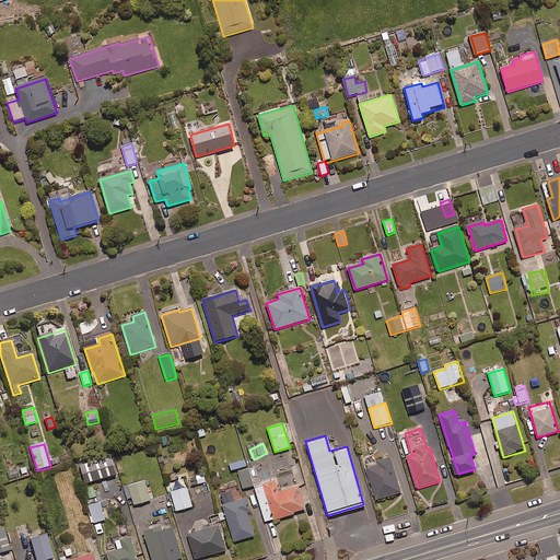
[(85,485),(116,475),(111,455),(79,465),(85,485)]
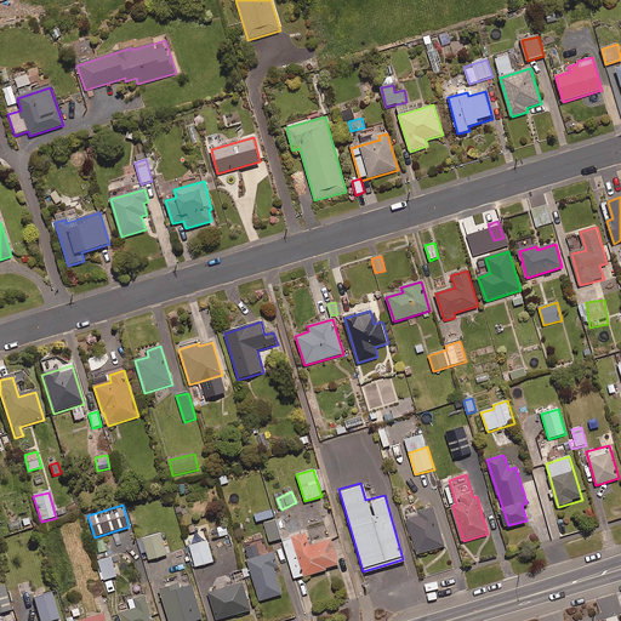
[(419,554),(445,547),(433,508),(417,513),(419,517),(408,520),(419,554)]
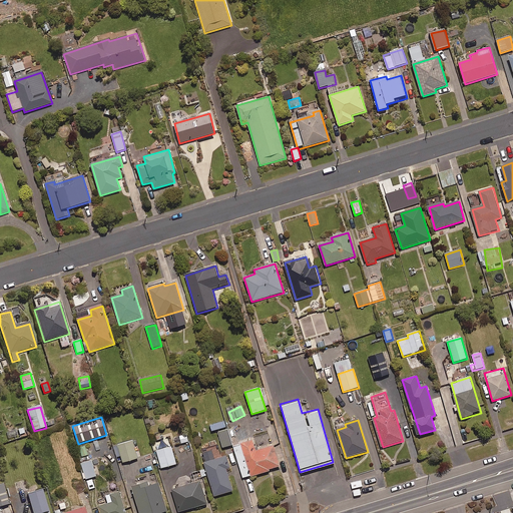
[(223,448),(232,446),(227,430),(219,432),(223,448)]
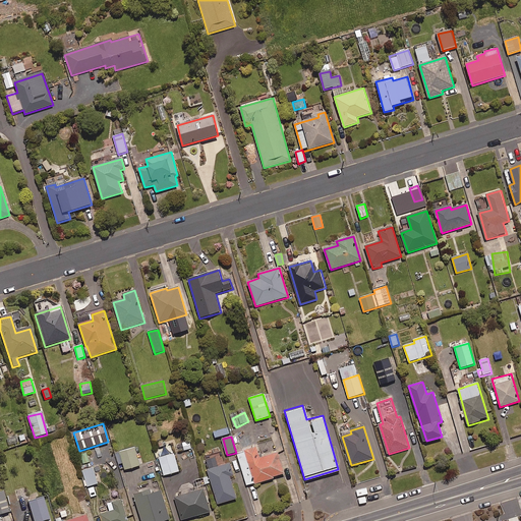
[(192,451),(189,441),(182,443),(185,453),(192,451)]
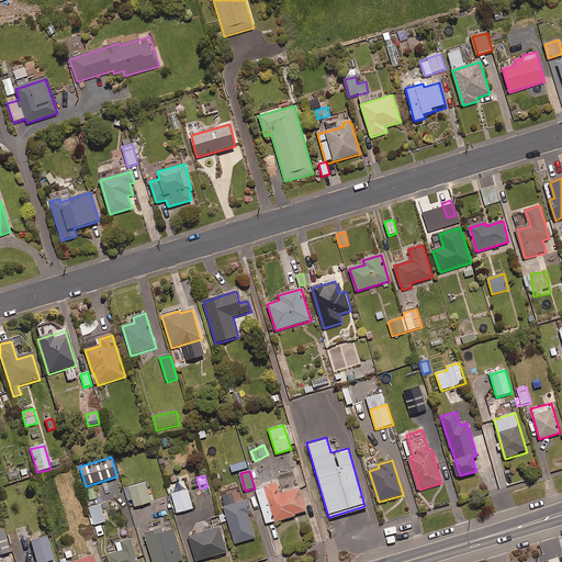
[(177,514),(193,509),(186,482),(169,486),(177,514)]
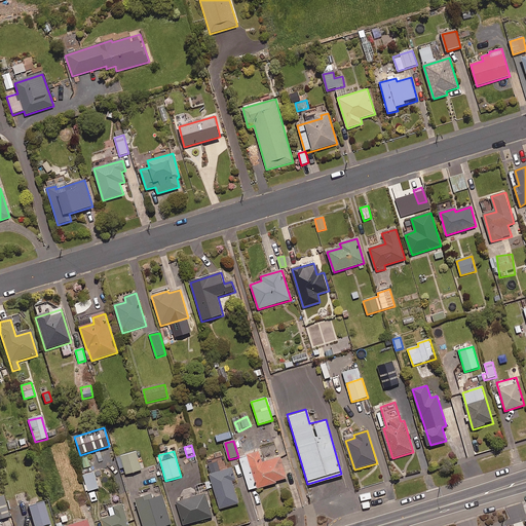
[(280,457),(264,462),(260,451),(239,457),(250,491),(288,480),(280,457)]
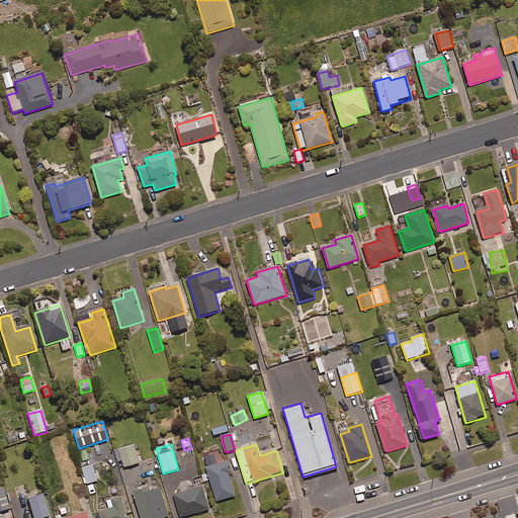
[(124,467),(140,463),(135,446),(119,450),(124,467)]
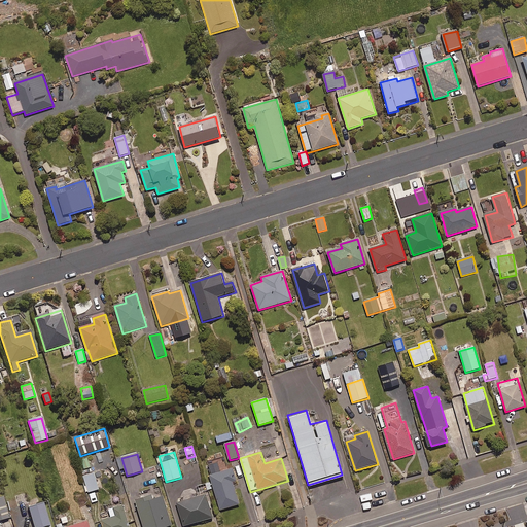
[(83,469),(90,468),(88,458),(81,459),(83,469)]
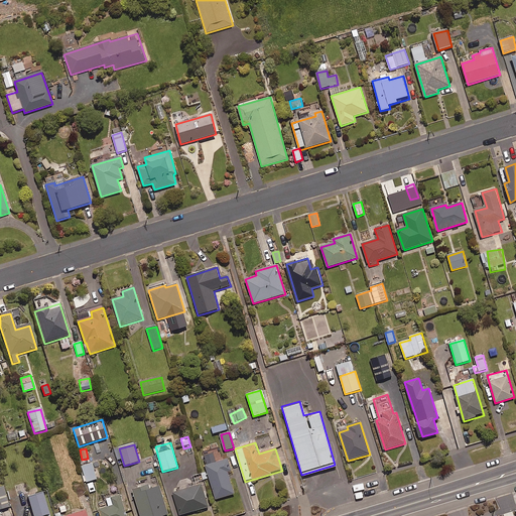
[(228,474),(232,473),(228,459),(206,466),(217,500),(235,494),(228,474)]
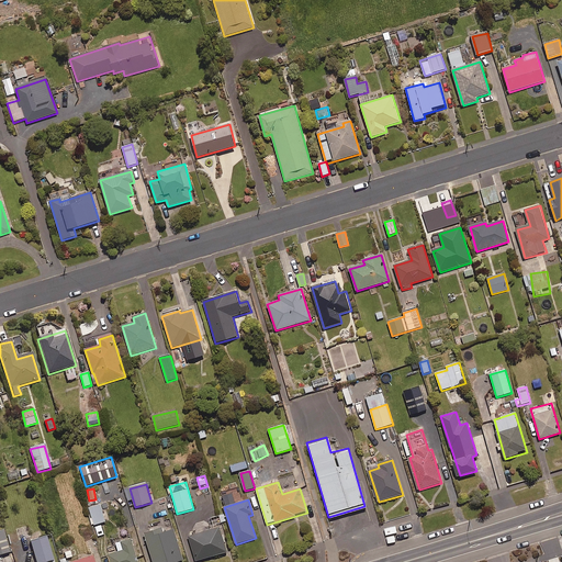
[(109,512),(103,513),(101,505),(89,507),(92,526),(111,521),(109,512)]
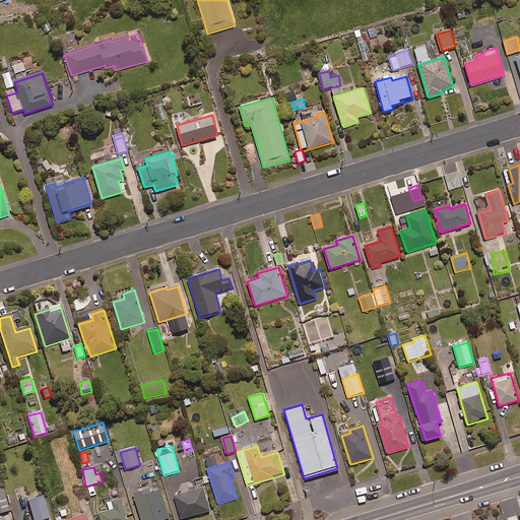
[(167,519),(170,519),(157,480),(148,483),(150,490),(134,495),(142,519),(167,519)]
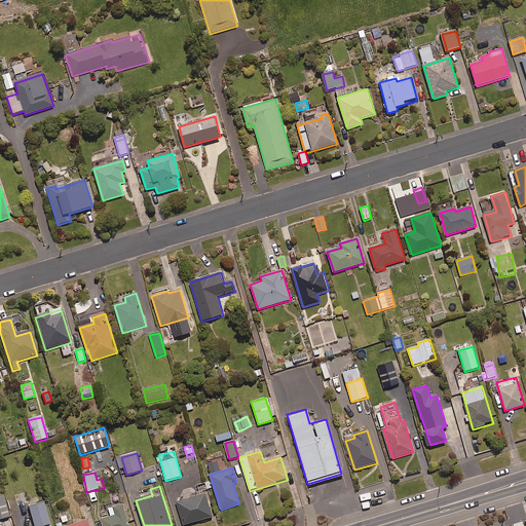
[(184,525),(213,517),(205,494),(178,502),(184,525)]
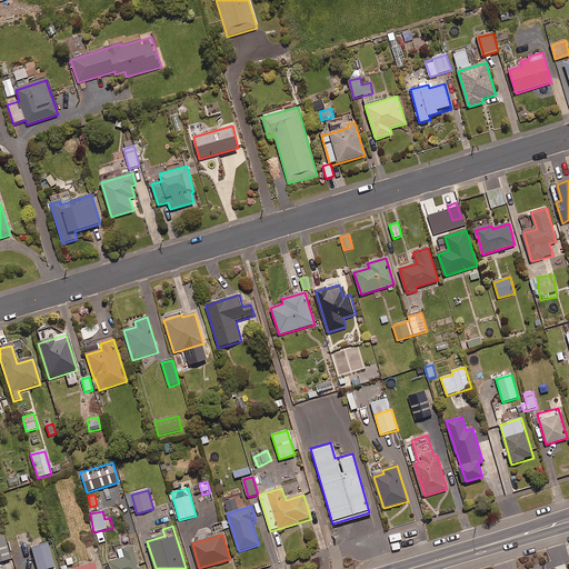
[(111,568),(139,568),(130,537),(115,541),(120,559),(109,562),(111,568)]
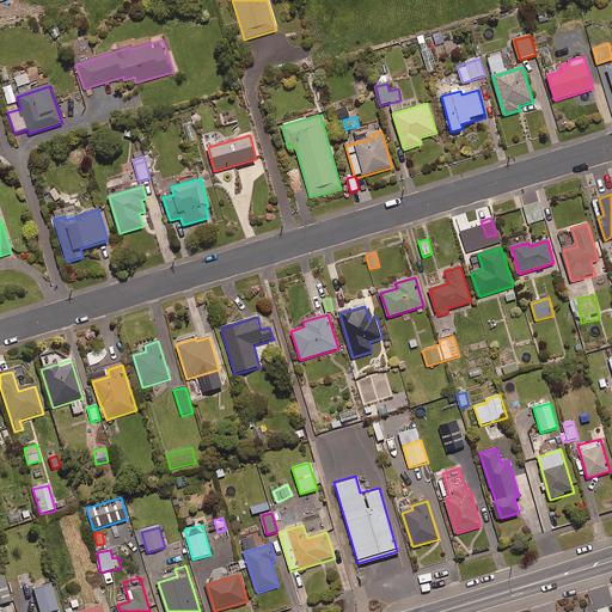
[(0,605),(10,603),(4,580),(0,580),(0,605)]
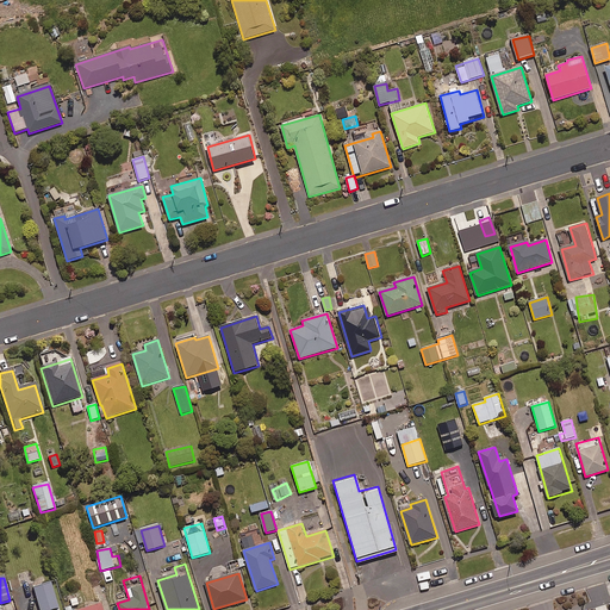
[(38,609),(55,609),(57,609),(50,584),(32,589),(38,609)]
